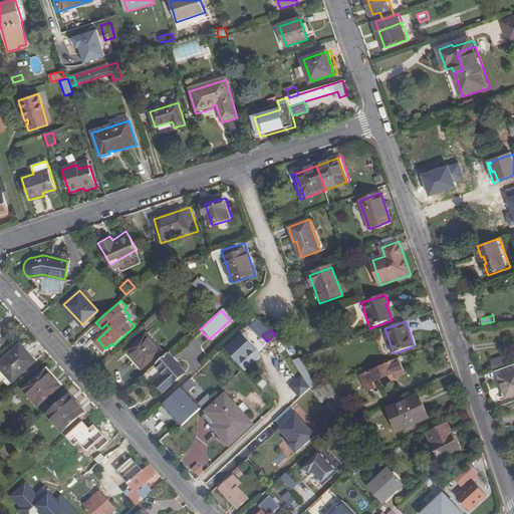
[(148,331),(129,348),(144,365),(163,347),(148,331)]
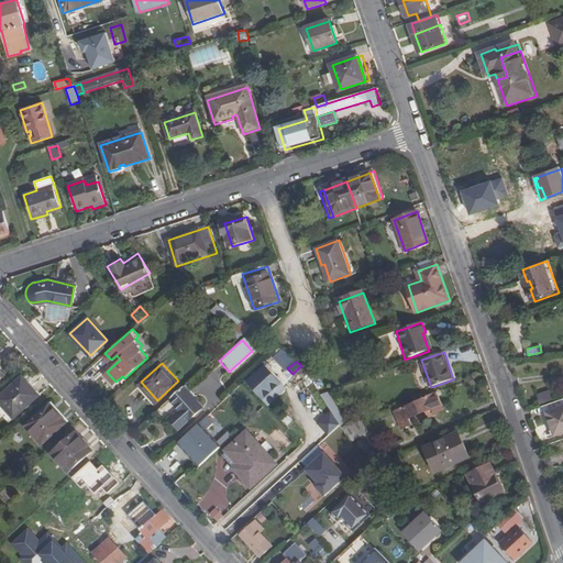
[(264,367),(247,383),(262,398),(278,383),(264,367)]
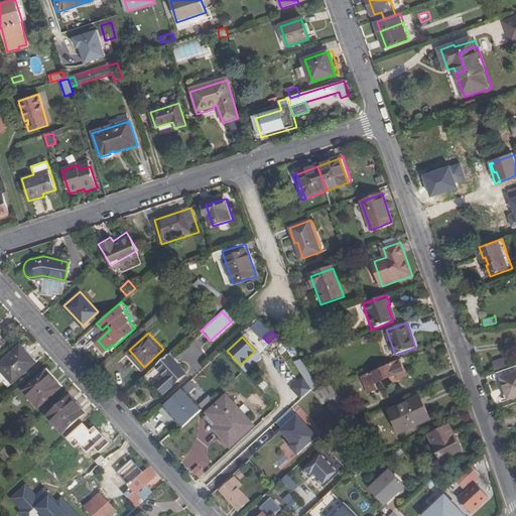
[(24,354),(26,352),(20,346),(0,363),(0,369),(12,383),(33,364),(24,354)]
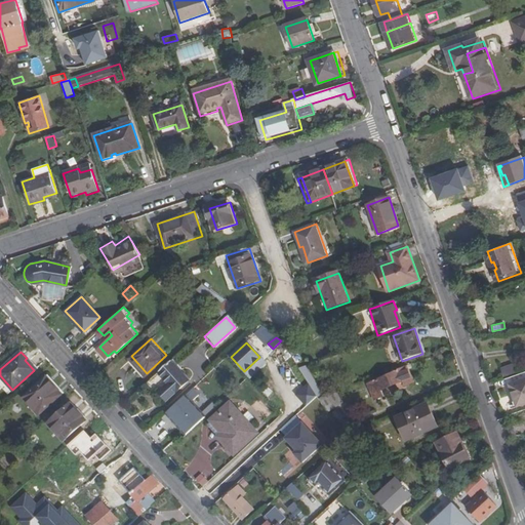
[(37,369),(27,358),(25,360),(34,370),(37,369)]
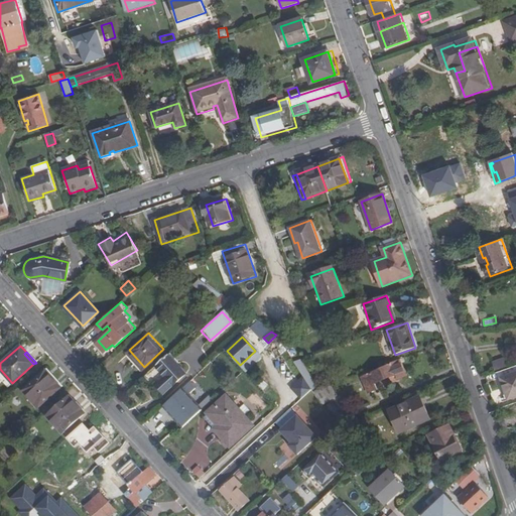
[(169,353),(147,372),(157,383),(147,392),(155,400),(186,372),(169,353)]
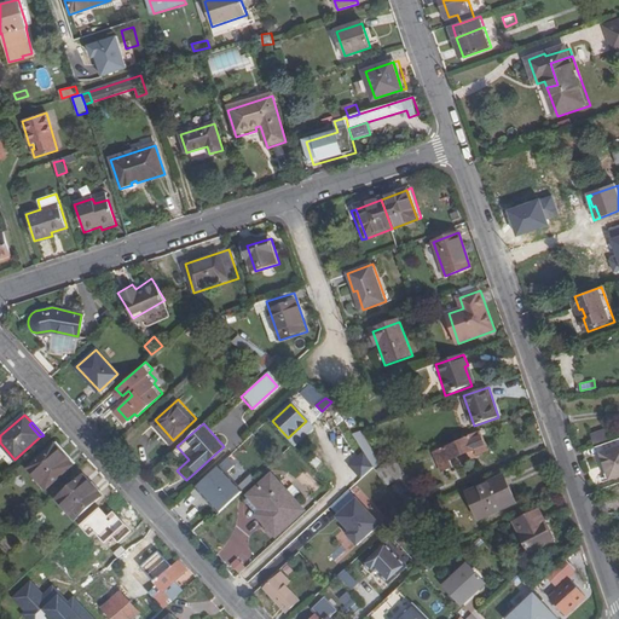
[(595,441),(608,437),(606,428),(593,433),(595,441)]
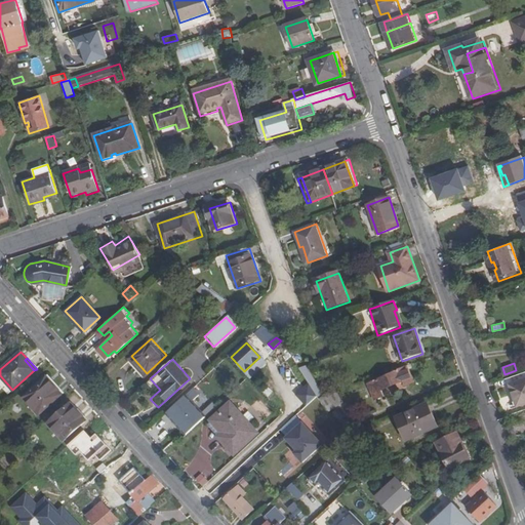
[(413,385),(406,366),(397,369),(398,371),(369,384),(376,399),(385,396),(381,391),(397,384),(399,390),(413,385)]
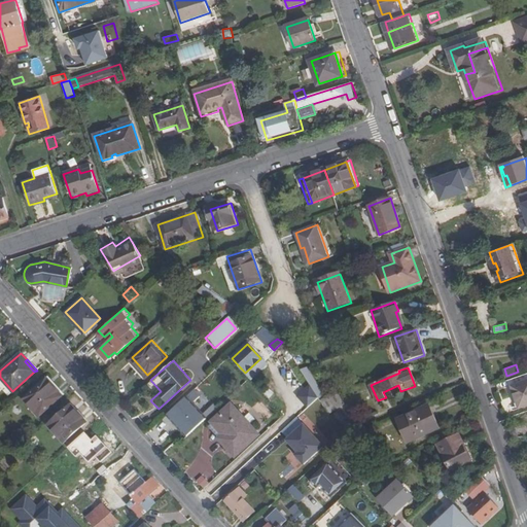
[(46,379),(24,398),(39,416),(62,396),(46,379)]
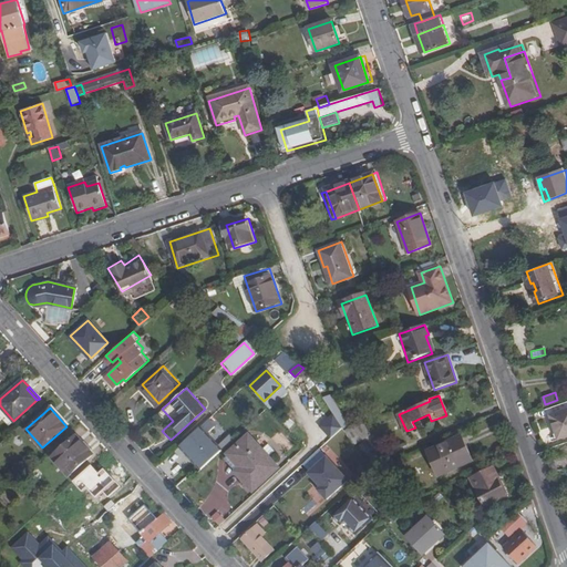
[(566,410),(547,416),(552,426),(555,425),(559,439),(566,435),(566,410)]
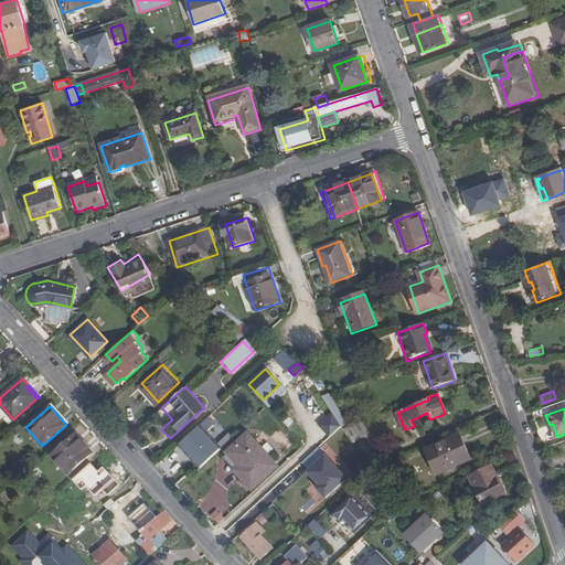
[(365,418),(343,426),(347,433),(353,441),(372,434),(365,418)]
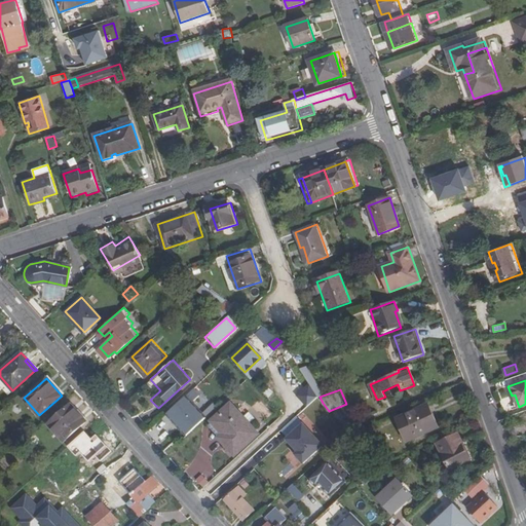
[(187,397),(166,416),(177,427),(197,409),(187,397)]
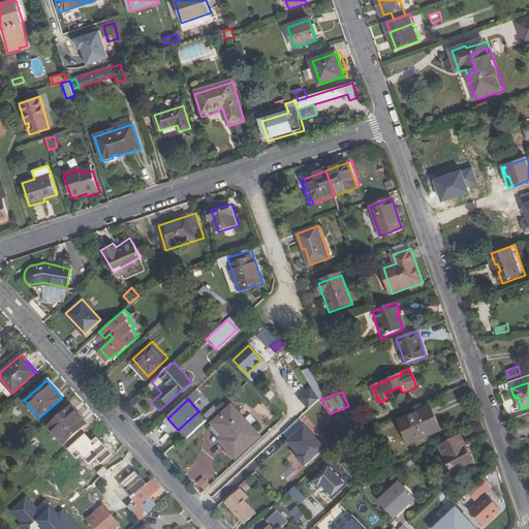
[(313,407),(317,411),(324,405),(320,400),(313,407)]
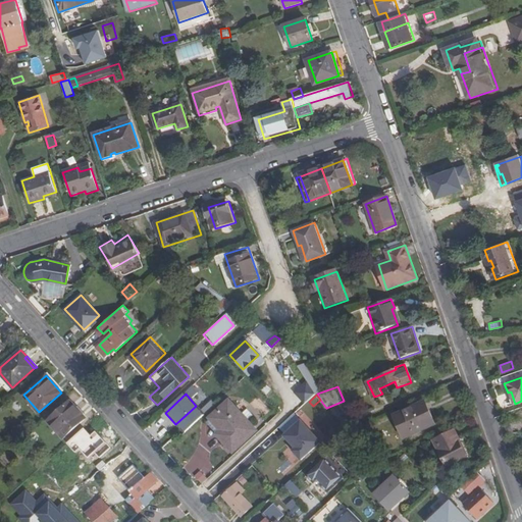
[(70,402),(49,421),(64,438),(86,419),(70,402)]
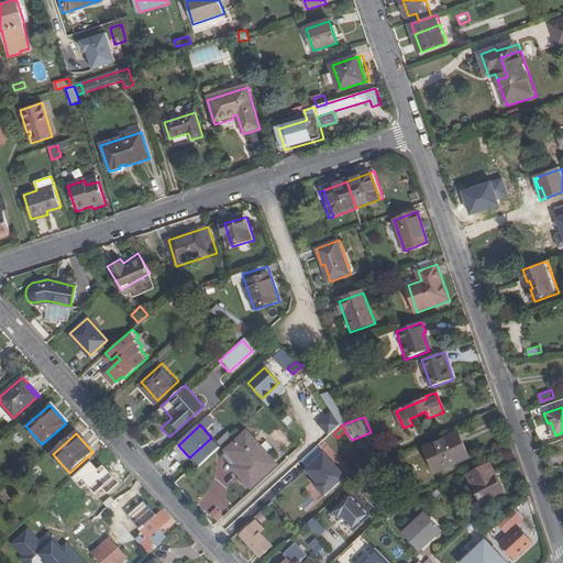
[(249,434),(229,452),(247,472),(243,476),(252,486),(275,465),(249,434)]
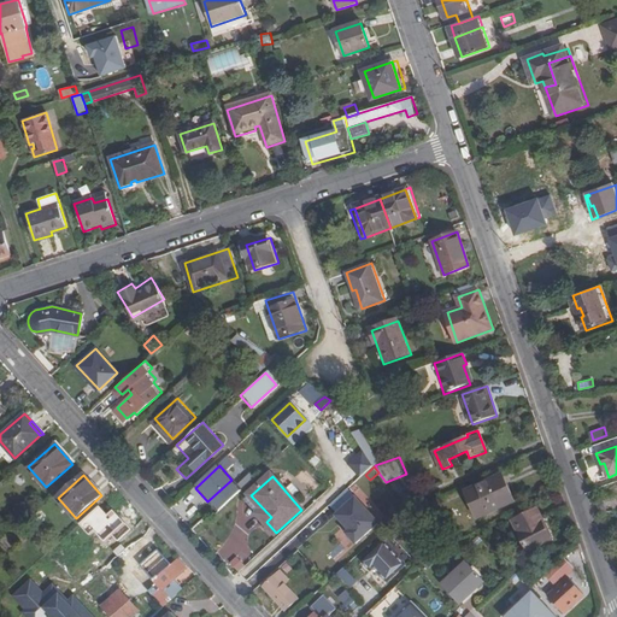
[(500,476),(468,492),(480,516),(501,506),(500,503),(511,498),(500,476)]
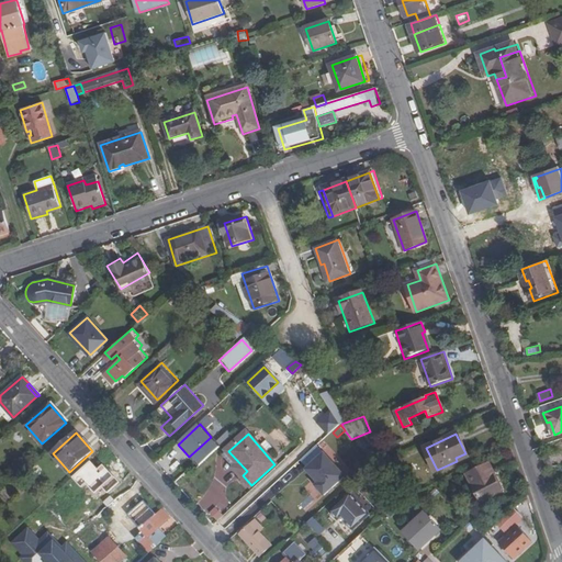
[(224,456),(243,475),(247,471),(228,451),(224,456)]
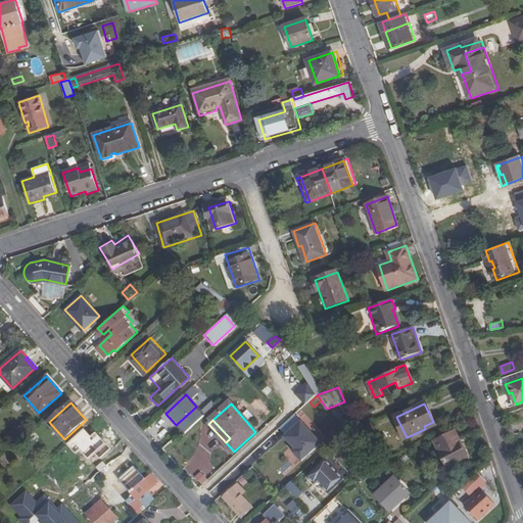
[(304,464),(326,443),(304,421),(285,438),(297,450),(294,454),(304,464)]
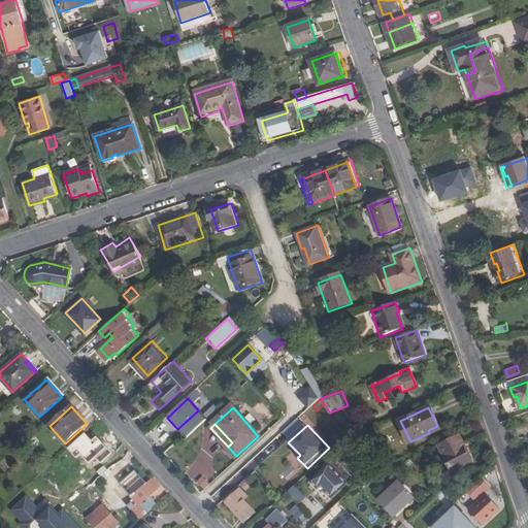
[(460,434),(439,446),(453,470),(472,461),(464,446),(466,446),(460,434)]
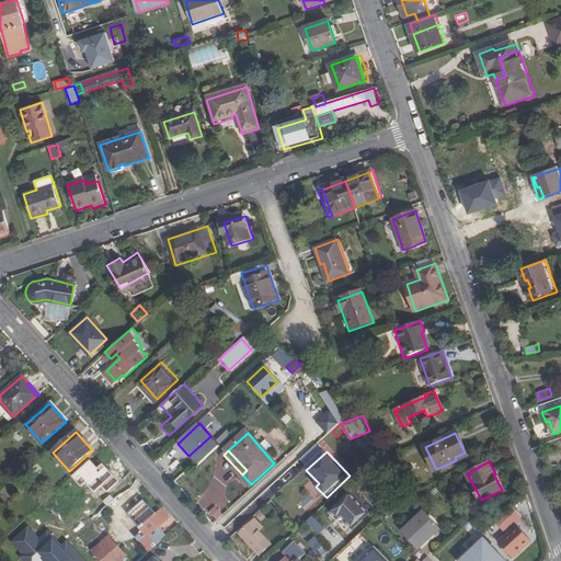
[(350,493),(329,512),(336,519),(340,517),(352,530),(369,514),(350,493)]
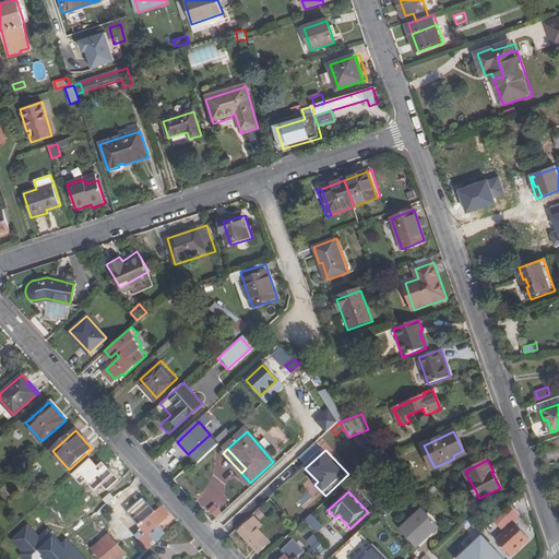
[(131,518),(139,526),(155,511),(142,498),(125,514),(130,520),(131,518)]
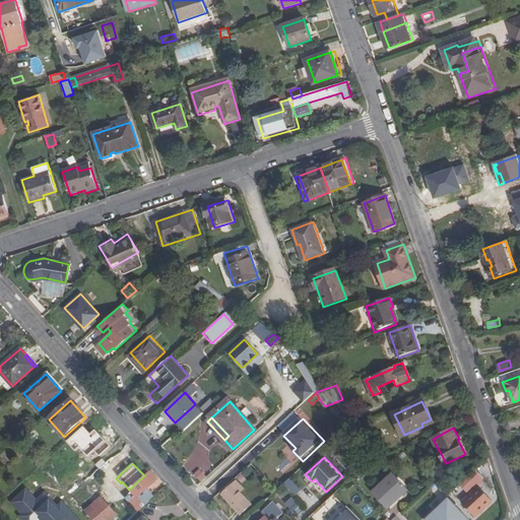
[(137,513),(144,506),(137,498),(152,483),(151,482),(156,478),(150,472),(145,477),(145,476),(144,475),(129,490),(132,492),(124,499),(137,513)]
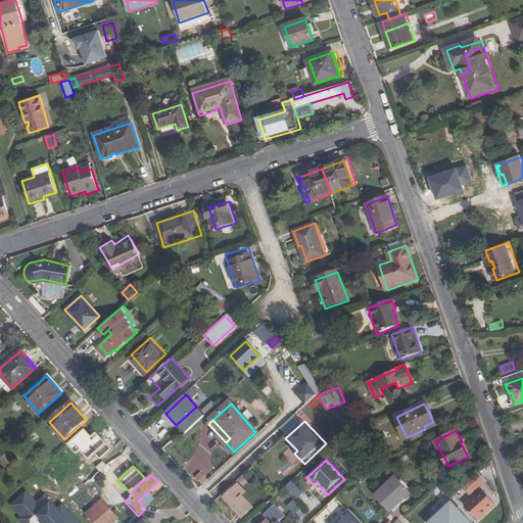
[(395,477),(375,495),(389,512),(410,493),(395,477)]
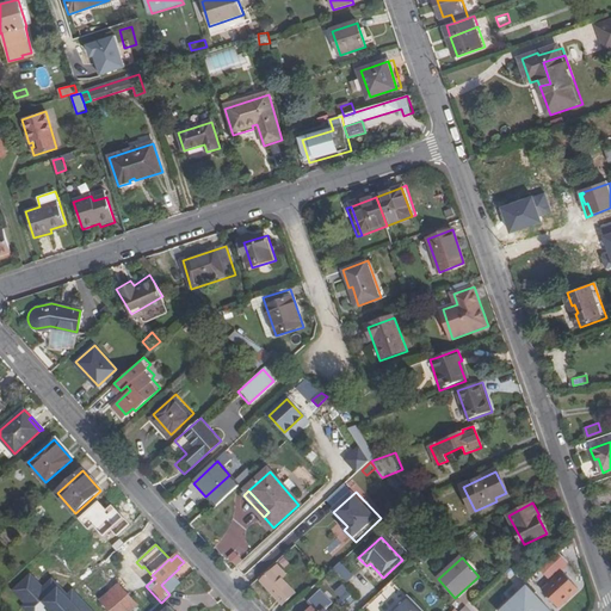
[(574,562),(569,559),(550,575),(554,580),(574,562)]
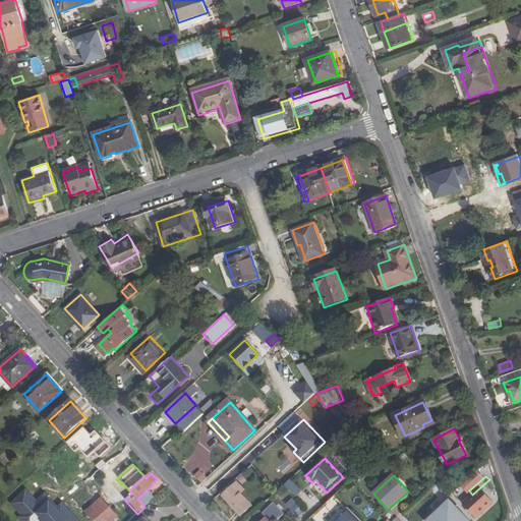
[(300,493),(289,480),(283,486),(294,499),(300,493)]
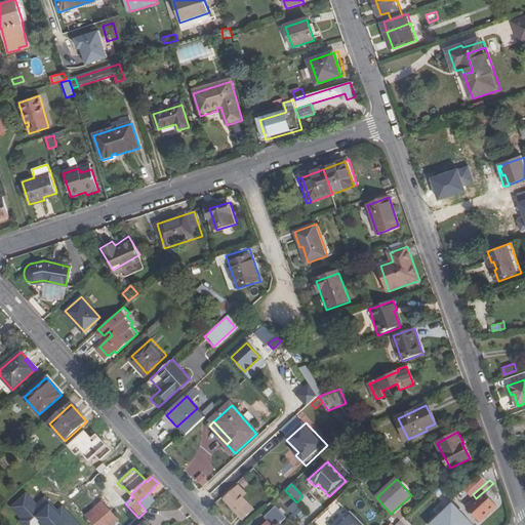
[(235,490),(242,497),(246,494),(239,486),(235,490)]
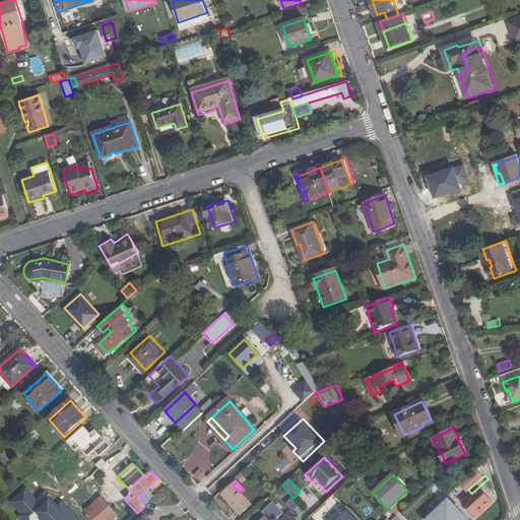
[(240,493),(233,485),(222,495),(241,515),(251,505),(240,493)]
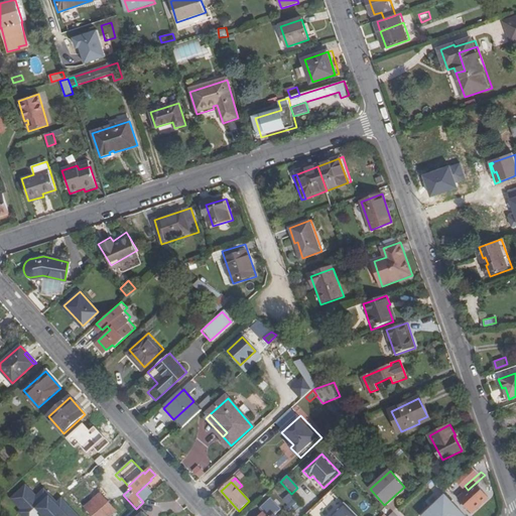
[(82,515),(63,498),(59,502),(45,488),(38,495),(27,484),(13,499),(13,501),(21,509),(20,514),(22,515),(82,515)]
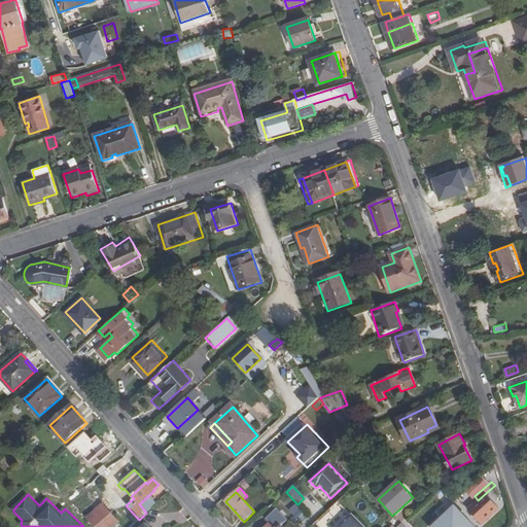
[(487,497),(470,512),(483,525),(499,510),(487,497)]
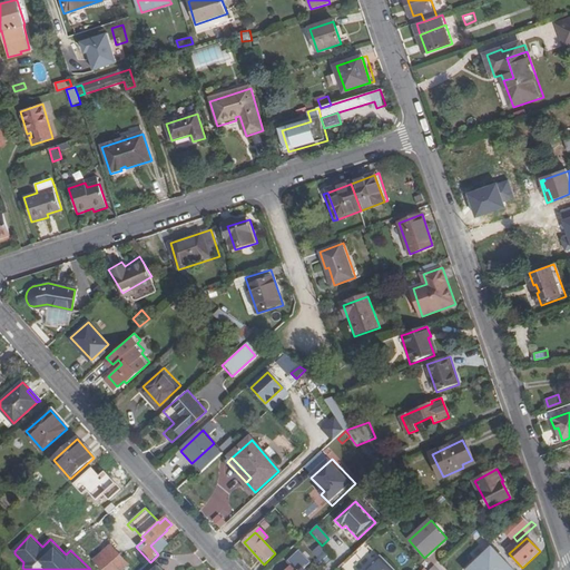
[(110,544),(92,560),(101,569),(120,569),(128,564),(110,544)]
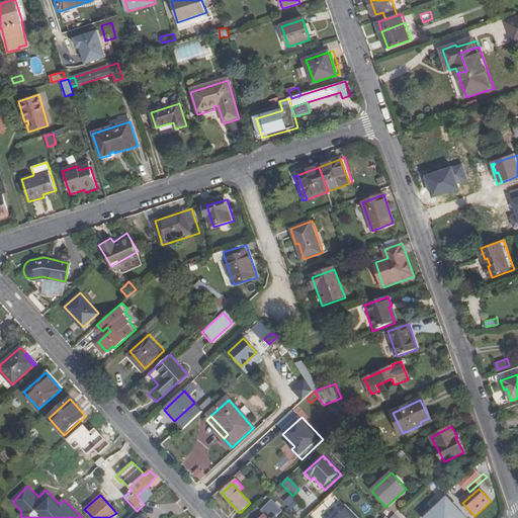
[(449,499),(445,495),(438,501),(444,508),(433,517),(453,517),(448,513),(456,506),(449,499)]
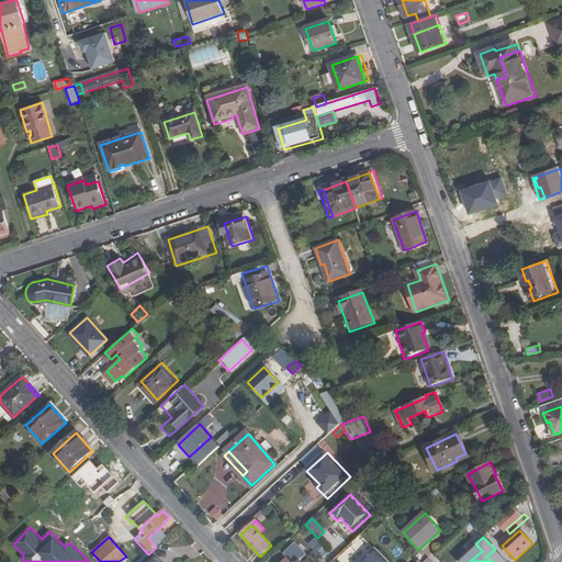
[(322,558),(328,551),(322,544),(314,551),(322,558)]
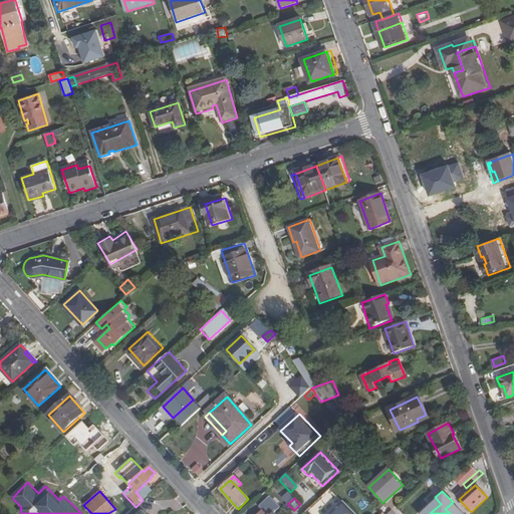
[(271,513),(277,509),(269,500),(260,508),(262,511),(259,513),(271,513)]
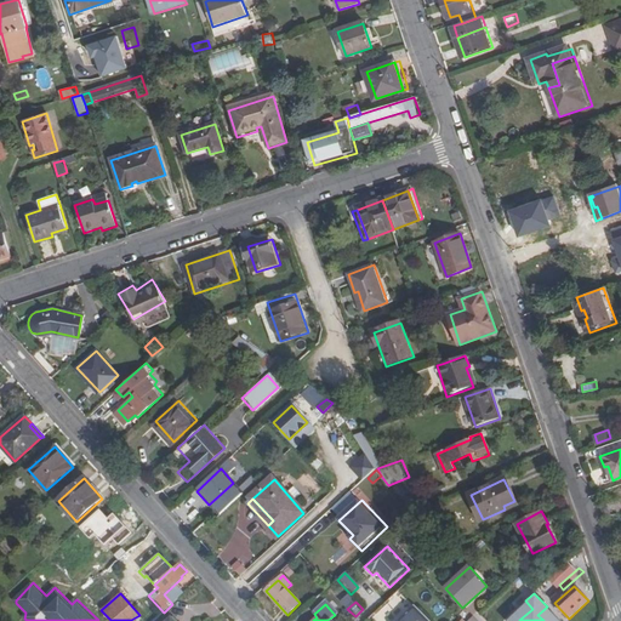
[(427,620),(415,608),(400,620),(427,620)]
